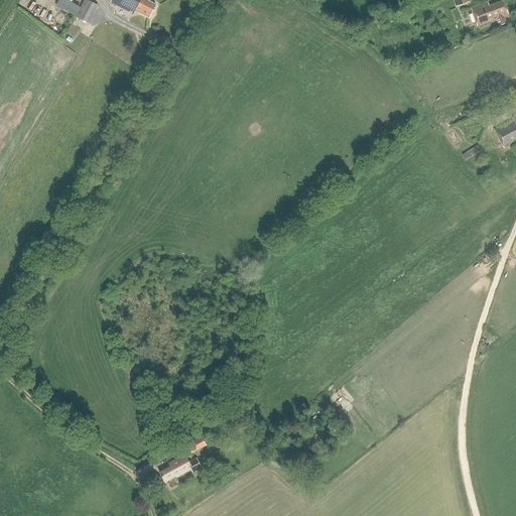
[(76,18),(89,24),(98,6),(85,0),(76,18)]
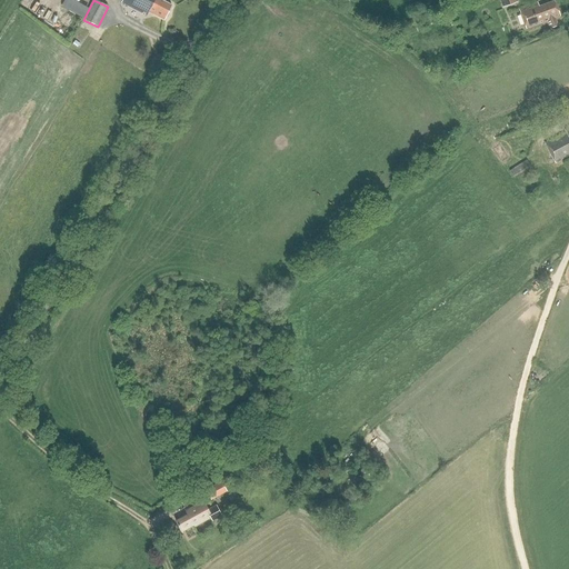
[(147,12),(163,21),(171,6),(159,0),(121,0),(121,2),(146,15),(147,12)]
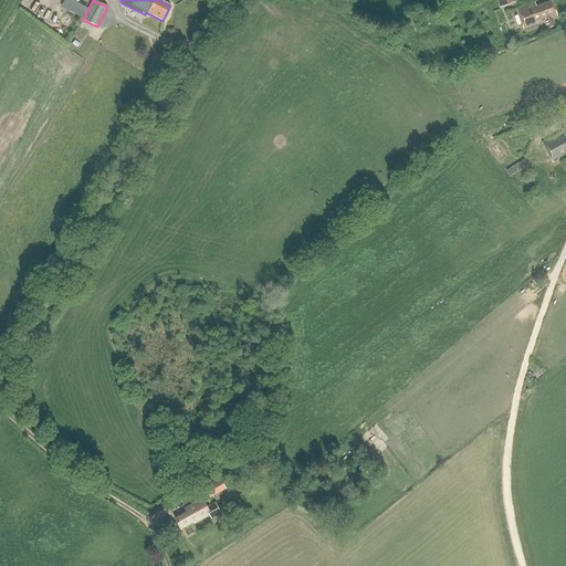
[(546,29),(552,27),(549,20),(556,17),(551,2),(536,8),(534,3),(515,10),(523,30),(543,22),(546,29)]
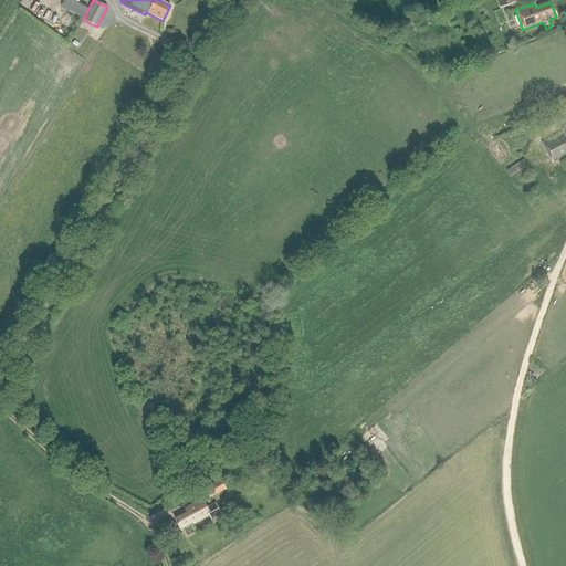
[(556,116),(549,119),(552,126),(558,124),(556,116)]
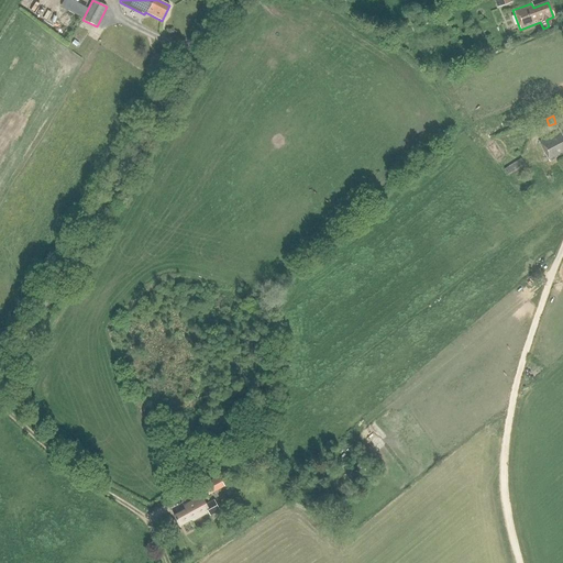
[(485,140),(488,148),(512,140),(510,131),(485,140)]
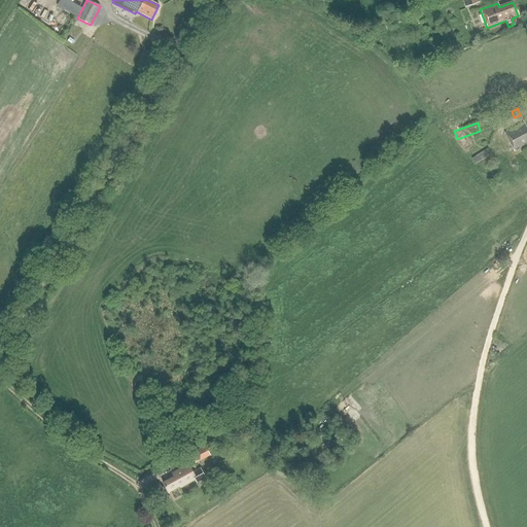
[(520,126),(500,133),(506,148),(524,142),(526,147),(526,124),(523,126),(523,128),(521,129),(520,126)]
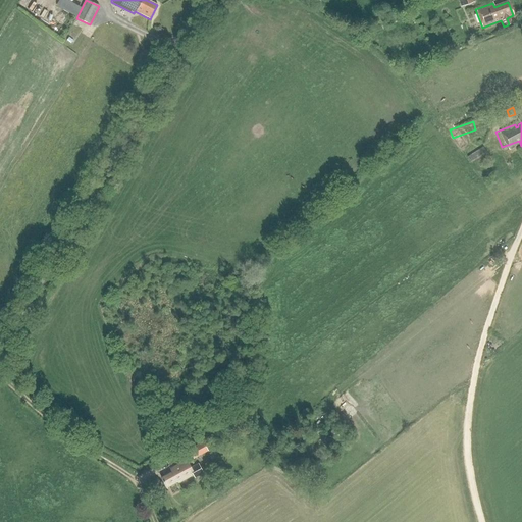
[(483,146),(468,155),(471,161),(487,151),(483,146)]
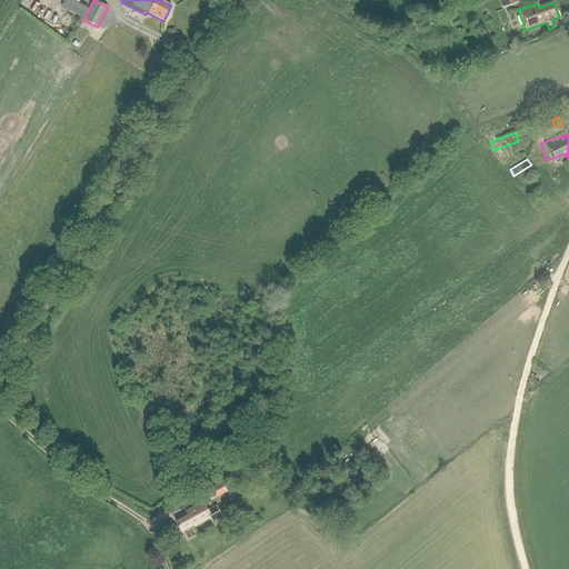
[(373,452),(370,456),(379,467),(383,463),(373,452)]
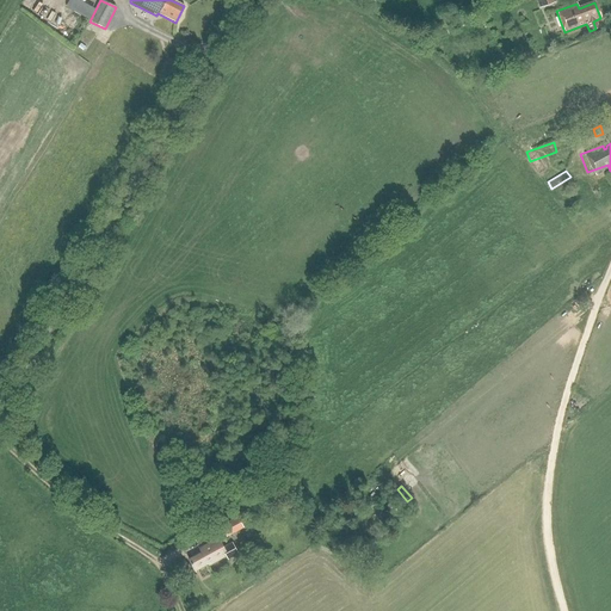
[(240,518),(222,528),(226,535),(234,531),(235,534),(245,529),(240,518)]
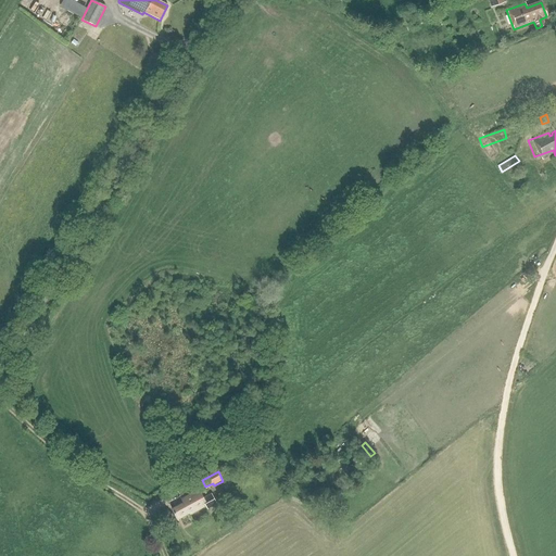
[(173,489),(176,494),(182,491),(178,484),(173,489)]
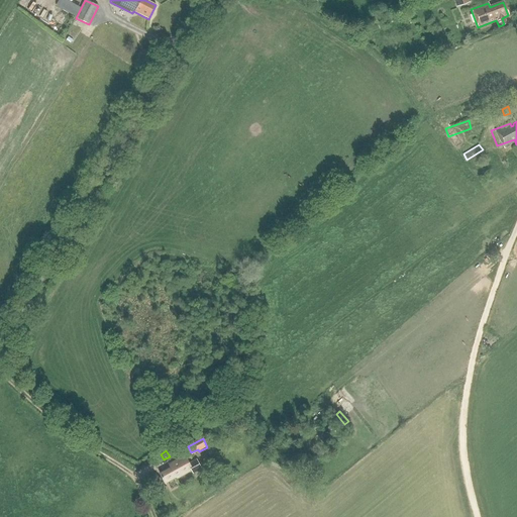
[(175,479),(176,480),(192,472),(193,474),(202,469),(197,458),(188,463),(184,456),(168,464),(170,469),(159,475),(164,485),(175,479)]
